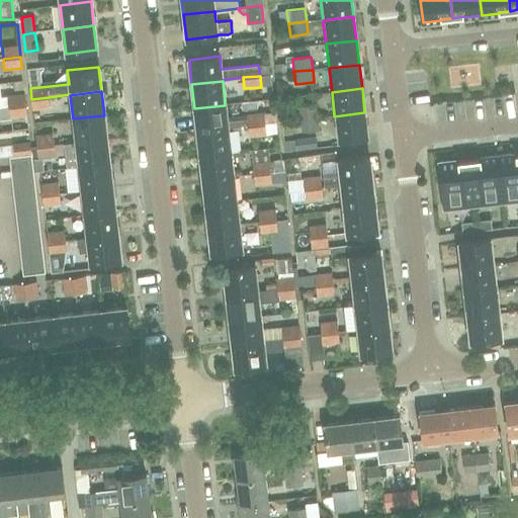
[(24,93),(8,95),(9,106),(26,104),(24,93)]
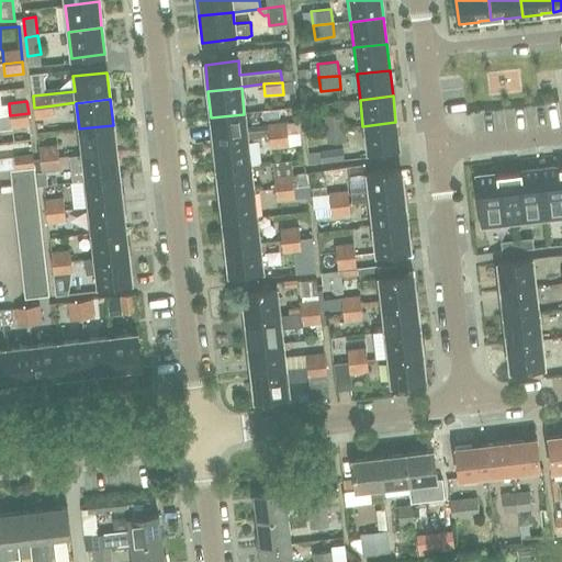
[(53,105),(34,108),(35,120),(55,117),(53,105)]
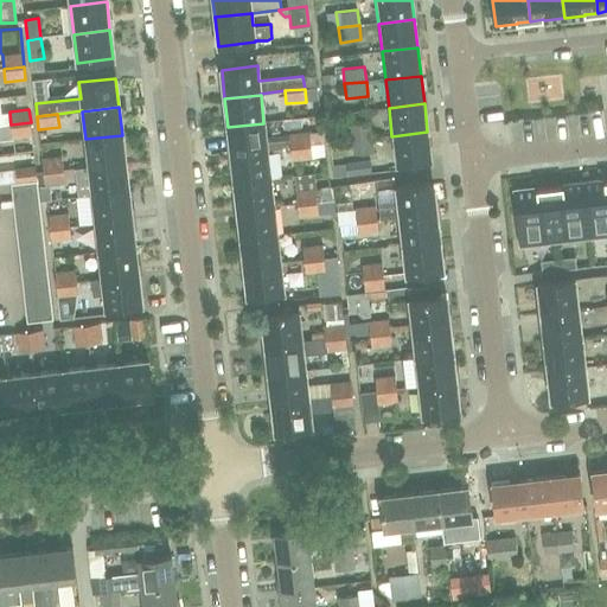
[(12,138),(32,135),(31,122),(11,125),(12,138)]
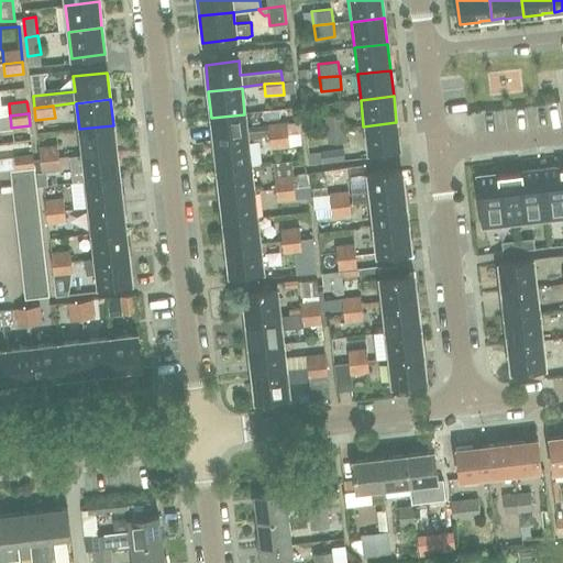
[(214,143),(247,140),(244,114),(211,118),(214,143)]
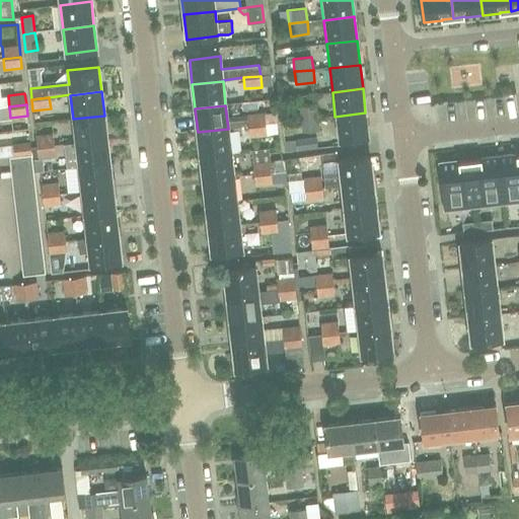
[(300,120),(318,118),(317,105),(298,107),(300,120)]
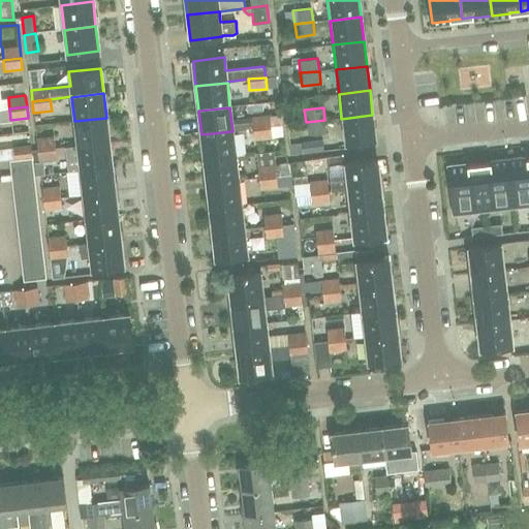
[(253,128),(270,127),(269,115),(252,117),(253,128)]
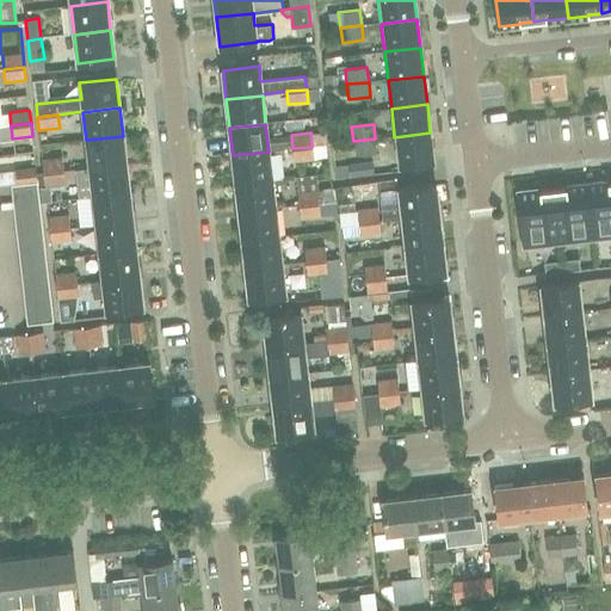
[(430,133),(394,137),(397,166),(433,162),(430,133)]
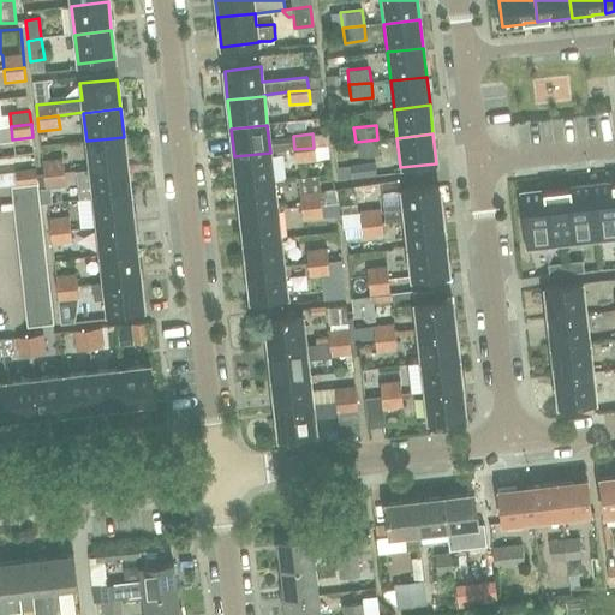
[(90,169),(126,166),(124,137),(87,141),(90,169)]
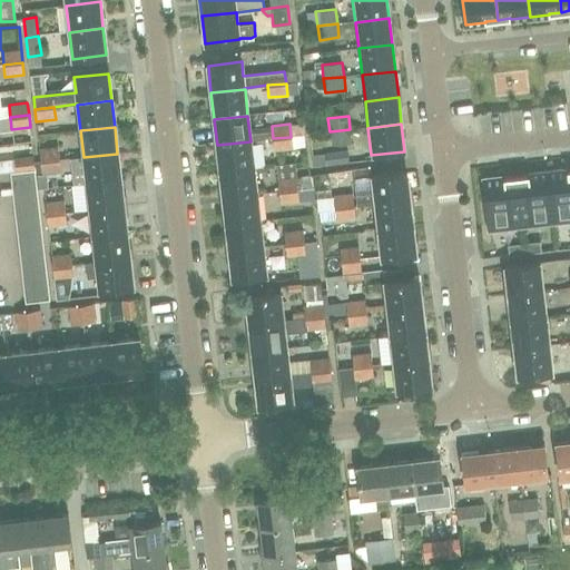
[(350,129),(330,131),(332,146),(351,144),(350,129)]
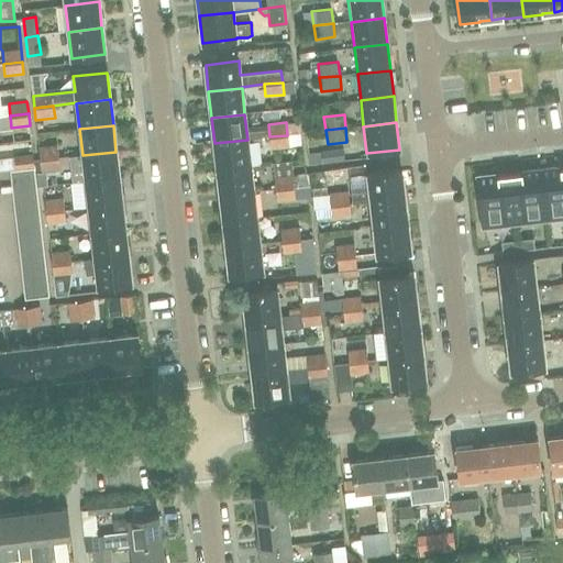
[(287,135),(269,136),(271,150),(289,147),(289,146),(287,135)]
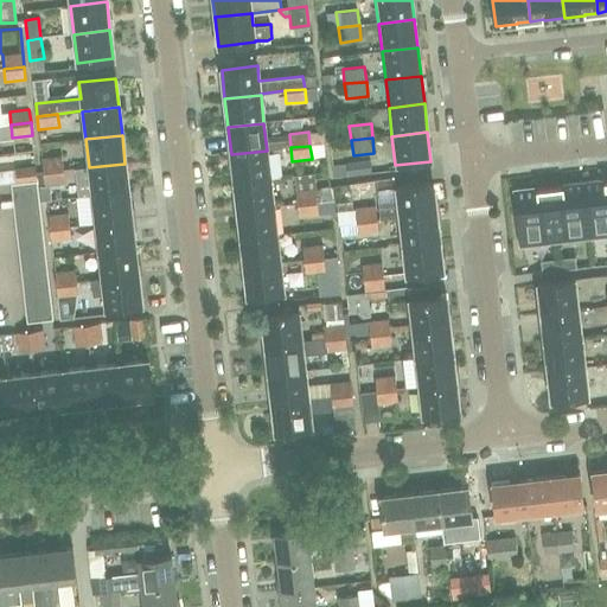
[(235,184),(270,179),(267,151),(231,154),(235,184)]
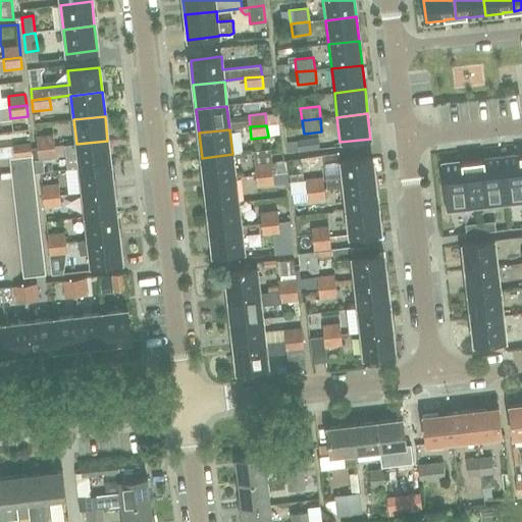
[(53,137),(36,139),(37,149),(55,147),(53,137)]
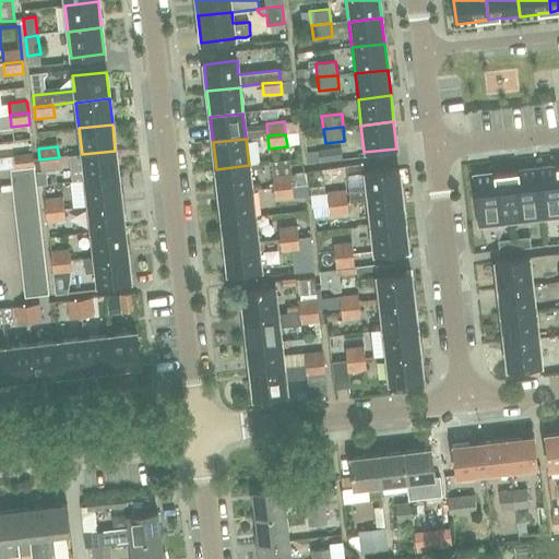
[(320,163),(342,161),(340,146),(318,150),(318,151),(306,153),(308,163),(320,162),(320,163)]
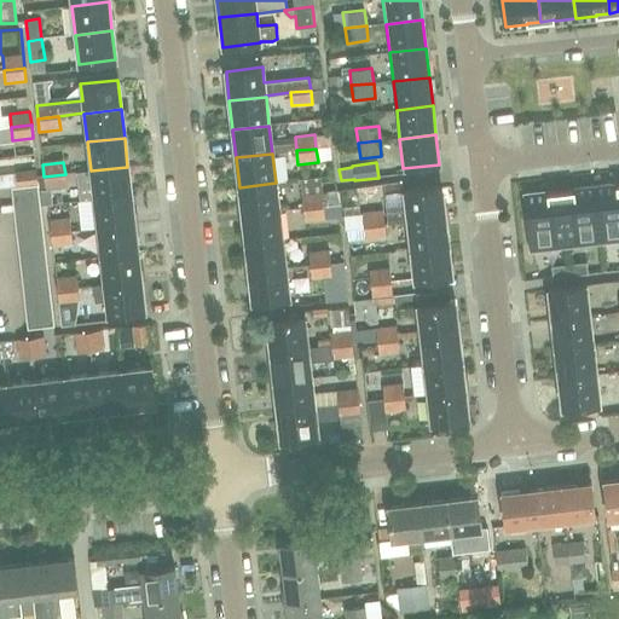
[(94,200),(131,195),(127,167),(91,171),(76,172),(80,201),(94,200)]
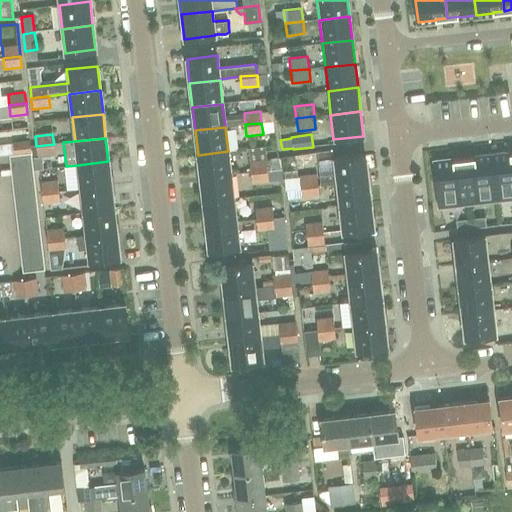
[(30,140),(14,142),(15,153),(32,151),(30,140)]
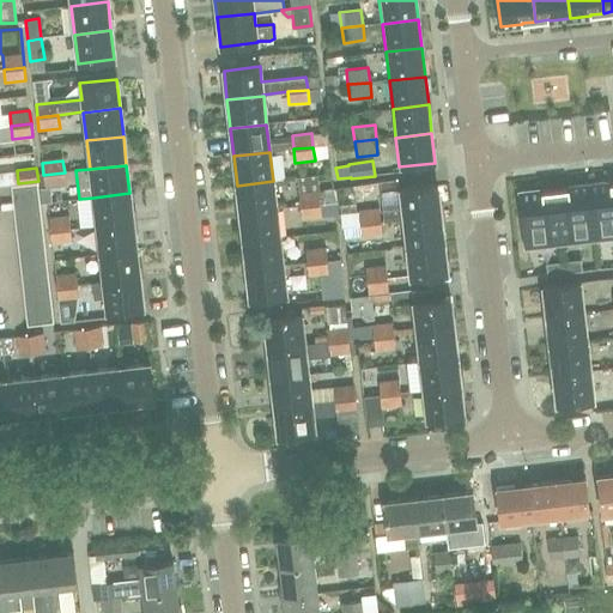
[(43,175),(46,187),(66,184),(65,173),(43,175)]
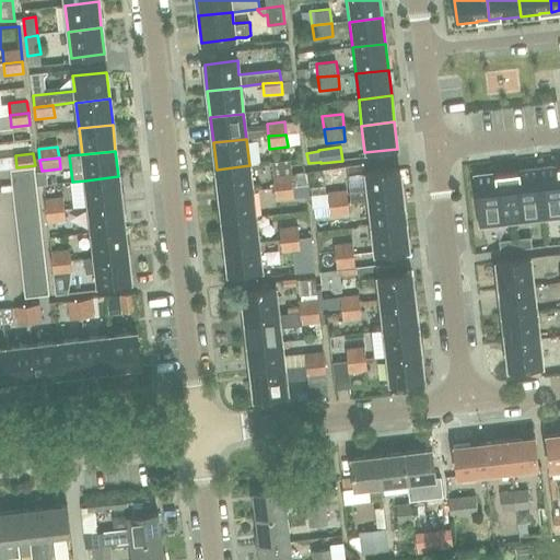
[(219,195),(252,191),(249,165),(217,170),(219,195)]
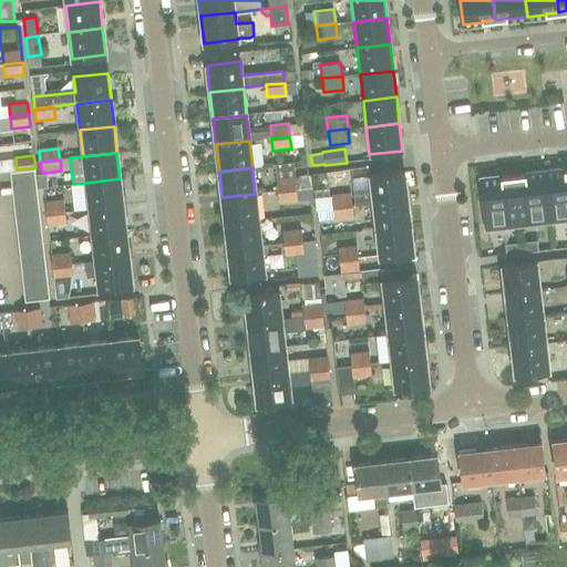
[(566,218),(566,168),(565,169),(565,167),(545,169),(552,220),(566,218)]
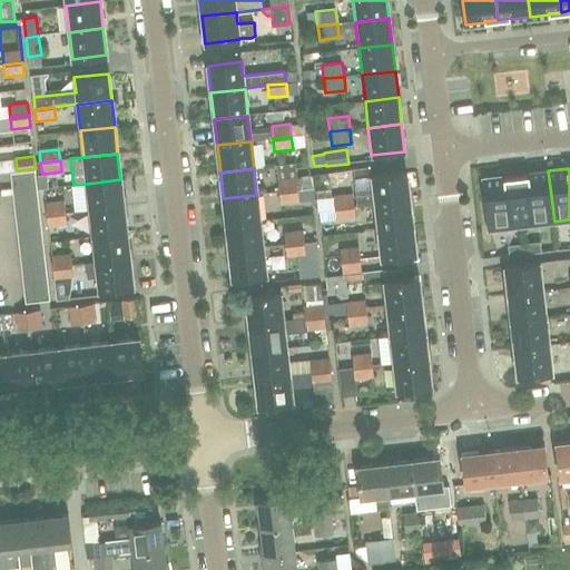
[(10,173),(12,183),(25,182),(37,180),(36,170),(10,173)]
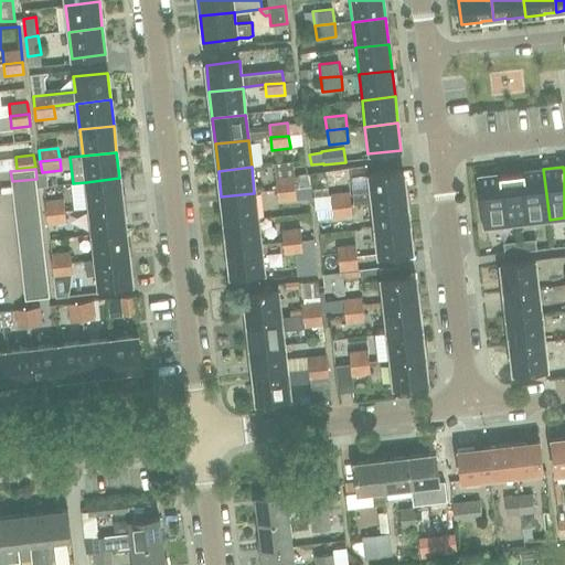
[(550,220),(543,169),(524,171),(524,173),(512,174),(518,223),(550,220)]
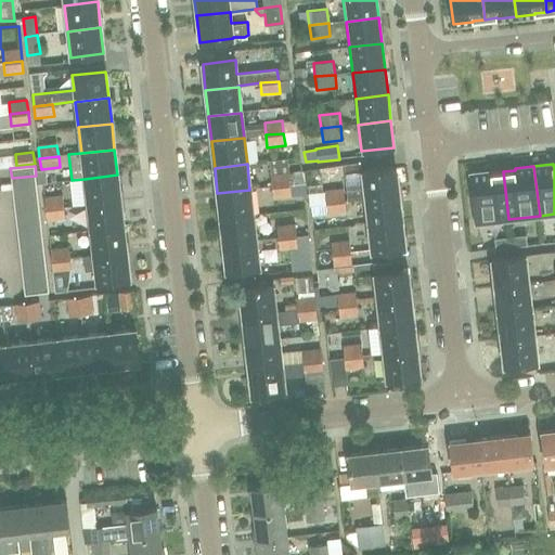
[(366,198),(399,194),(396,168),(363,172),(365,188),(346,189),(347,201),(366,198)]
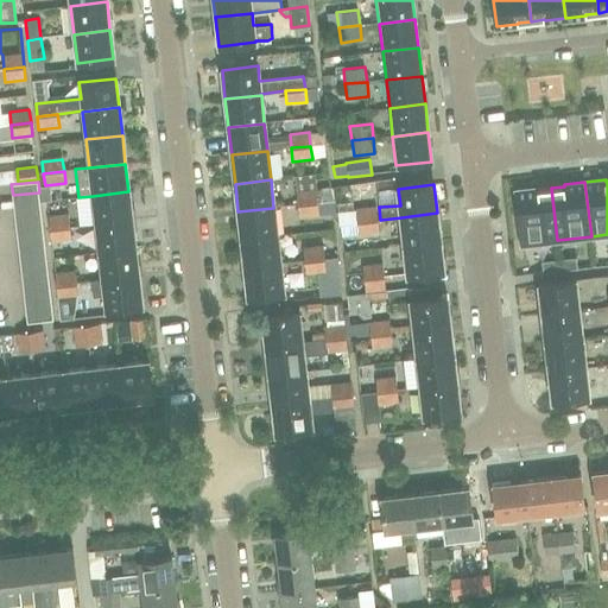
[(296,190),(298,204),(317,202),(316,188),(296,190)]
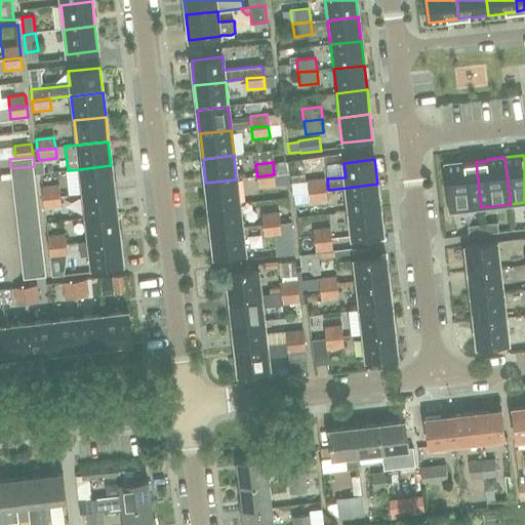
[(481,207),(476,162),(463,163),(463,162),(445,164),(451,211),(481,207)]
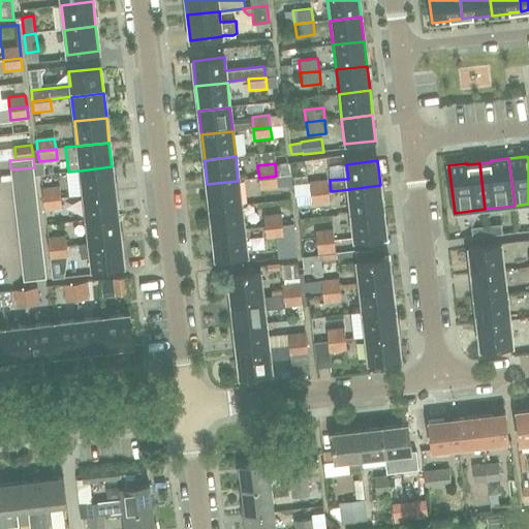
[(83,195),(115,191),(112,166),(81,170),(83,195)]
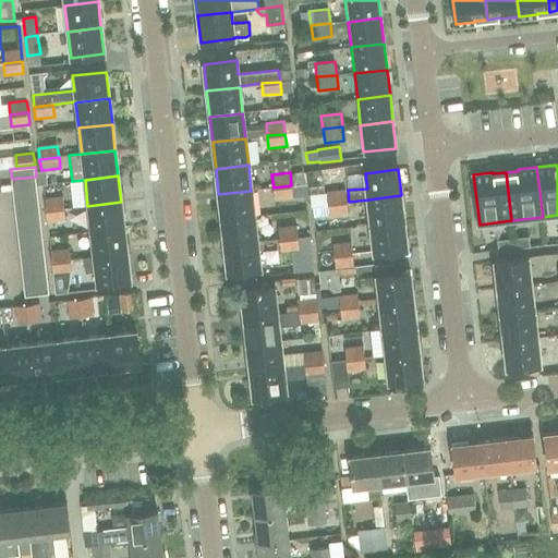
[(13,191),(37,189),(37,185),(36,177),(24,178),(12,179),(13,191)]
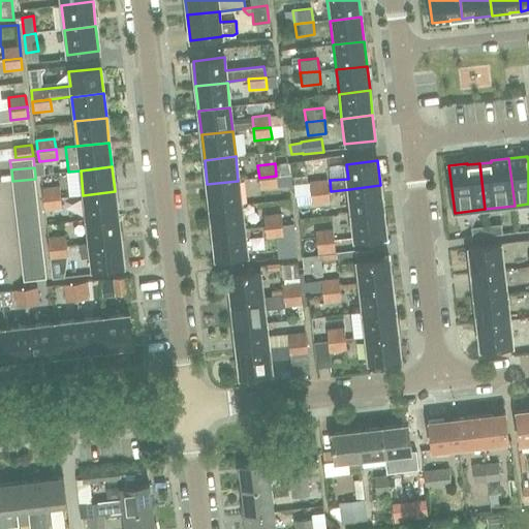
[(276,176),(259,178),(260,189),(292,185),(290,174),(289,175),(276,176)]
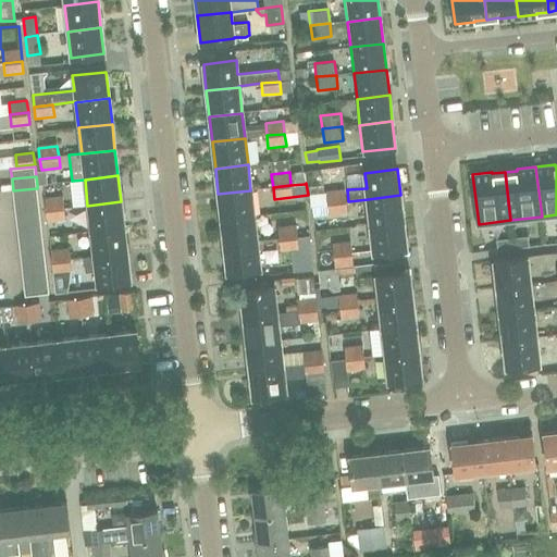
[(14,202),(38,199),(37,188),(13,190),(14,202)]
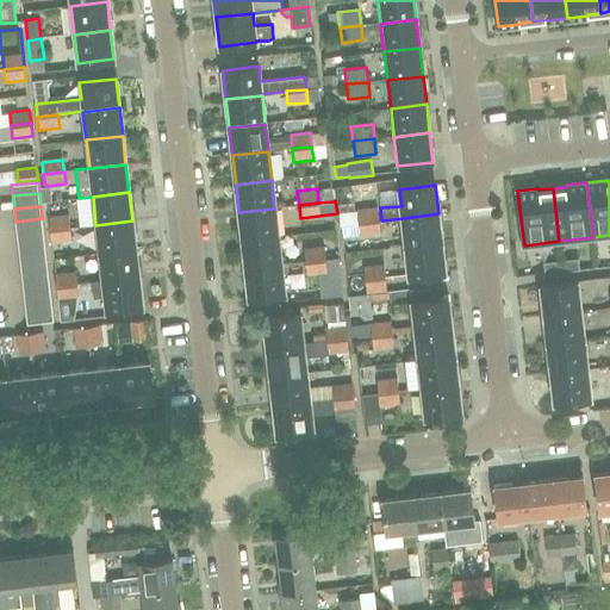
[(359,223),(378,221),(377,206),(356,209),(359,223)]
